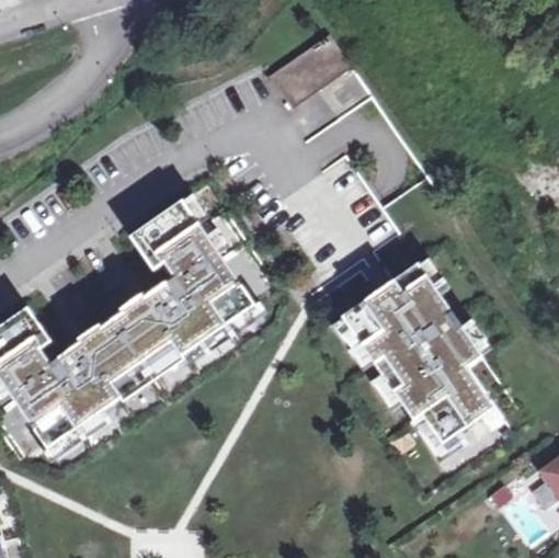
[(289,109),(350,67),(327,33),(266,75),(289,109)]
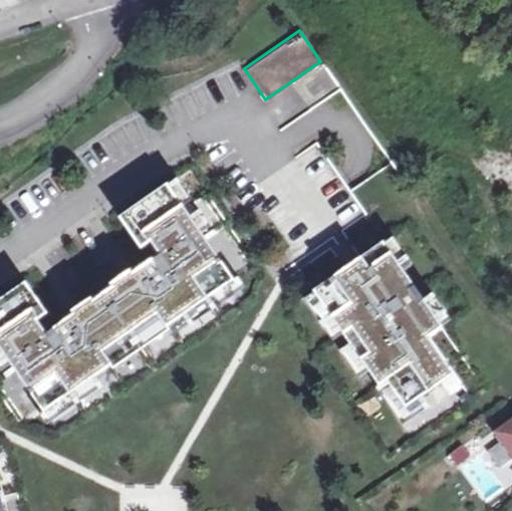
[(0,368),(8,363),(41,411),(38,414),(45,424),(100,385),(93,375),(109,364),(111,367),(167,328),(165,325),(181,314),(188,324),(243,285),(236,275),(231,278),(199,231),(208,225),(196,208),(187,215),(180,205),(189,198),(175,177),(166,183),(165,182),(116,216),(139,248),(148,241),(157,253),(118,279),(116,277),(79,302),(81,305),(43,331),(34,319),(44,312),(22,281),(0,297),(0,368)]
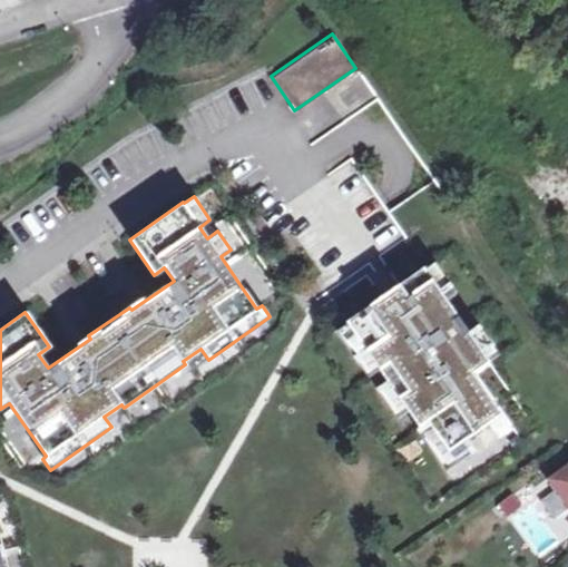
[(433,261),(422,269),(440,293),(450,285),(433,261)]
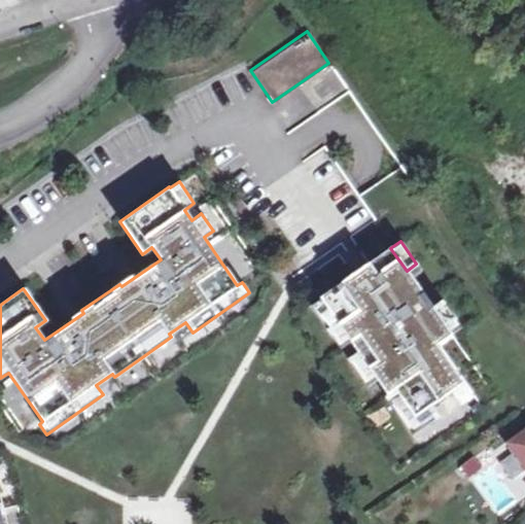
[(414,416),(430,404),(462,382),(435,344),(450,334),(450,333),(430,306),(407,271),(390,248),(390,247),(368,264),(370,267),(354,278),(351,275),(319,297),(320,298),(350,340),(357,350),(369,367),(376,361),(414,416)]
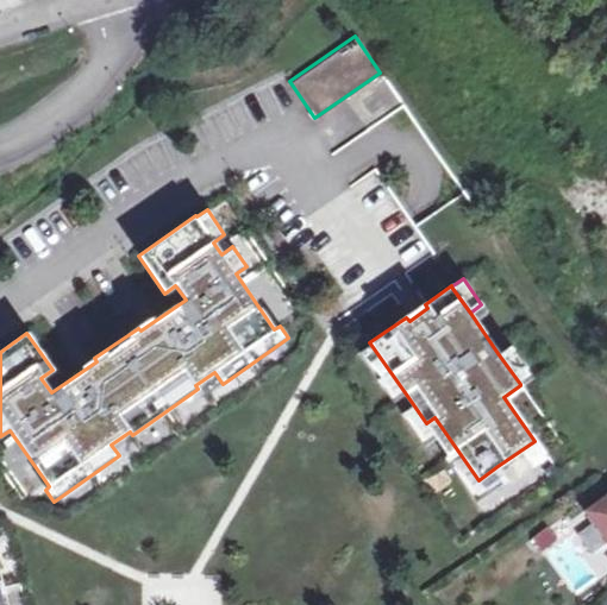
[(405,392),(370,344),(357,352),(392,402),(405,392)]
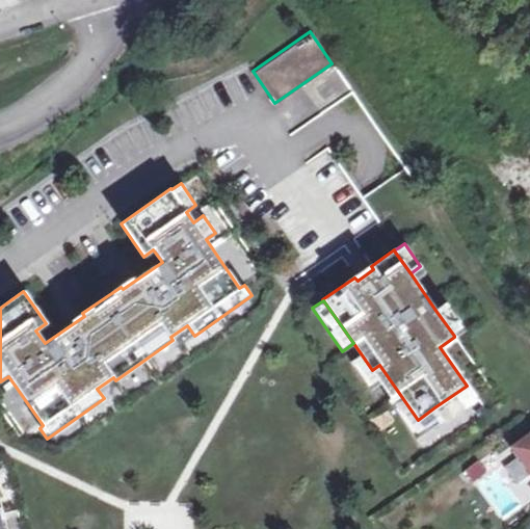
[(434,309),(454,336),(465,329),(445,301),(434,309)]
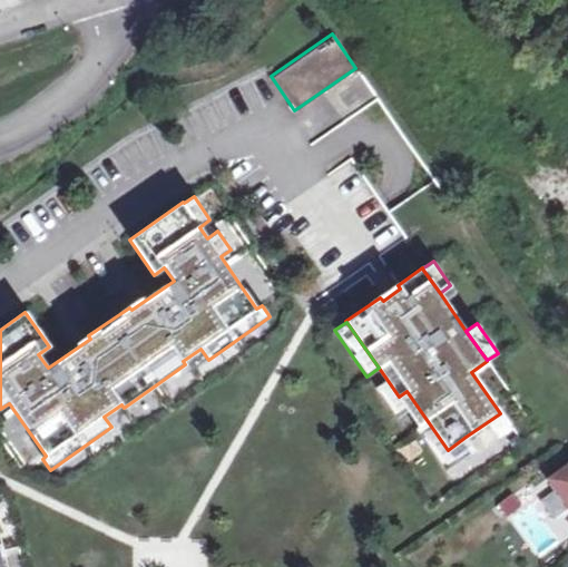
[(399,397),(387,379),(374,388),(395,418),(407,410),(419,426),(415,429),(444,470),(473,449),(466,437),(448,450),(407,391),(399,397)]
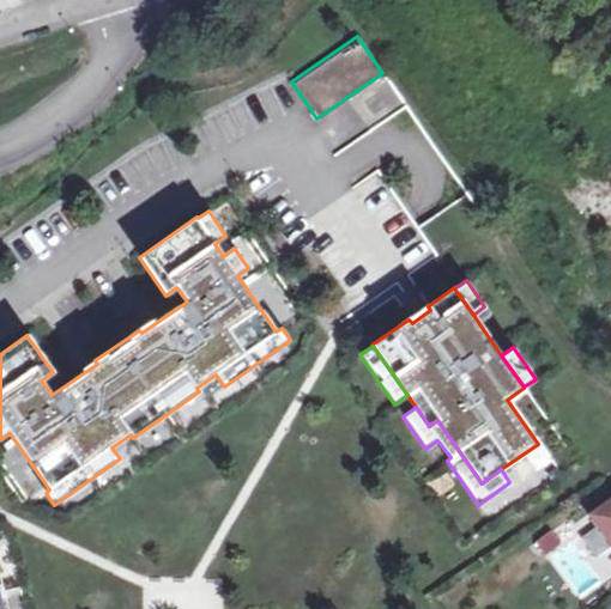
[(610,499),(593,512),(610,536),(610,499)]
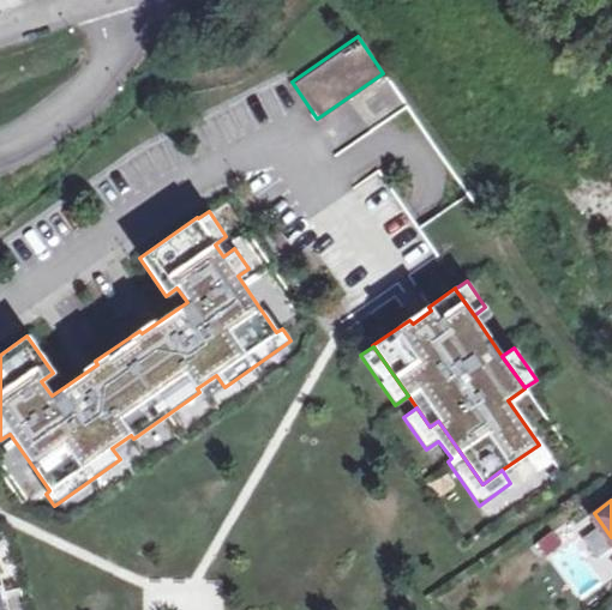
[(552,527),(538,538),(546,550),(561,539),(552,527)]
